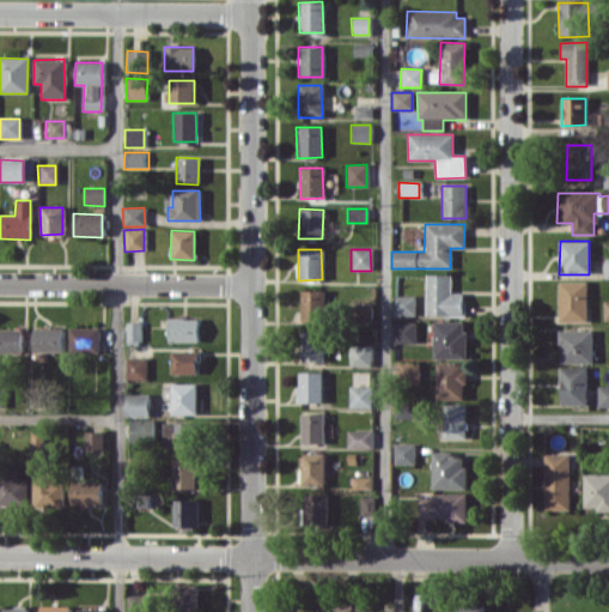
[(450,276),(425,276),(425,316),(463,316),(463,294),(450,294),(450,276)]
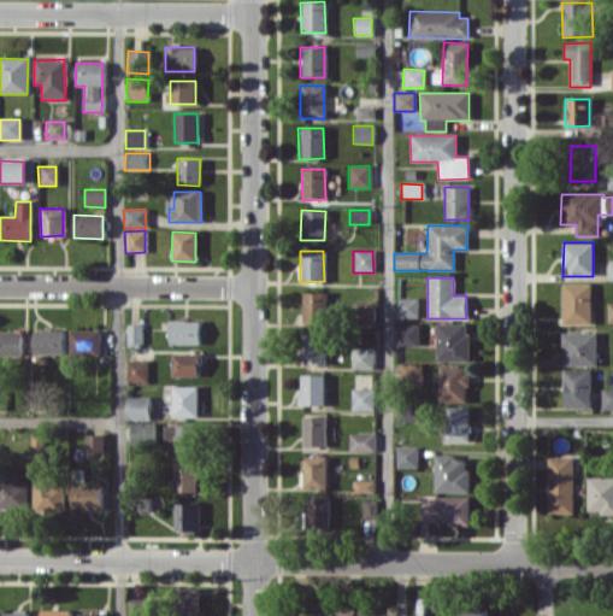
[(590,285),(563,283),(561,324),(589,326),(590,285)]
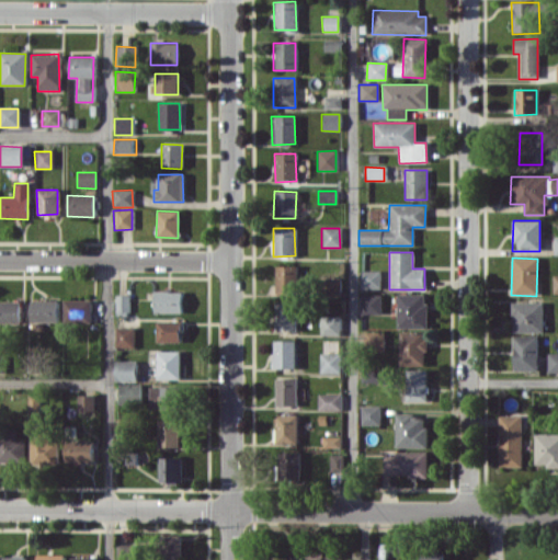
[(296,266),(273,266),(273,294),(296,294),(296,266)]
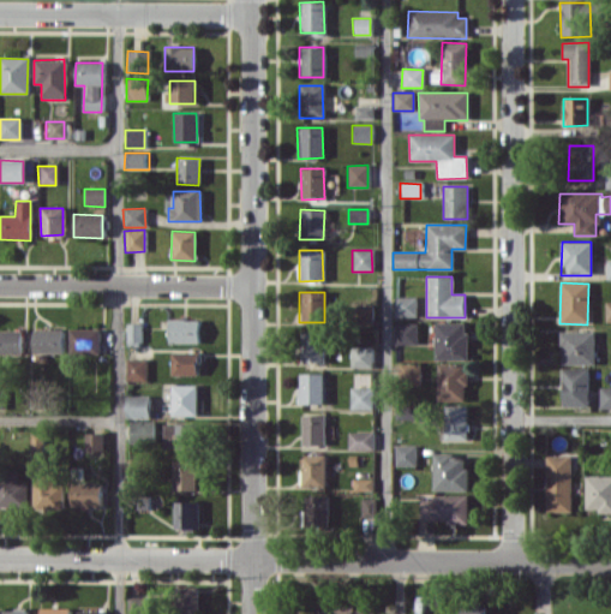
[(415,317),(415,297),(394,297),(394,317),(415,317)]
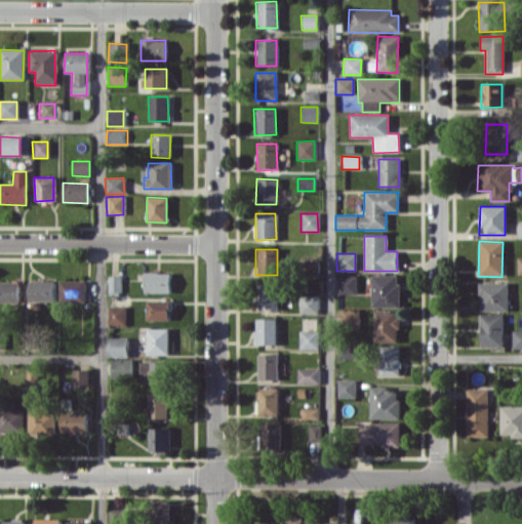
[(169,293),(169,273),(144,274),(144,293),(169,293)]
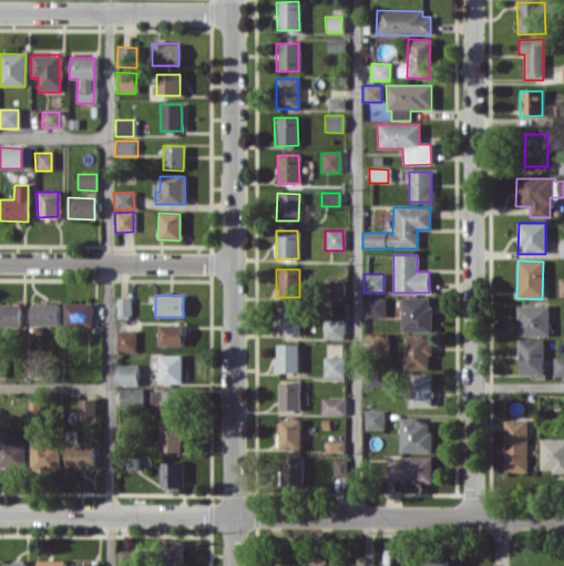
[(383,298),(362,298),(362,318),(383,318),(383,298)]
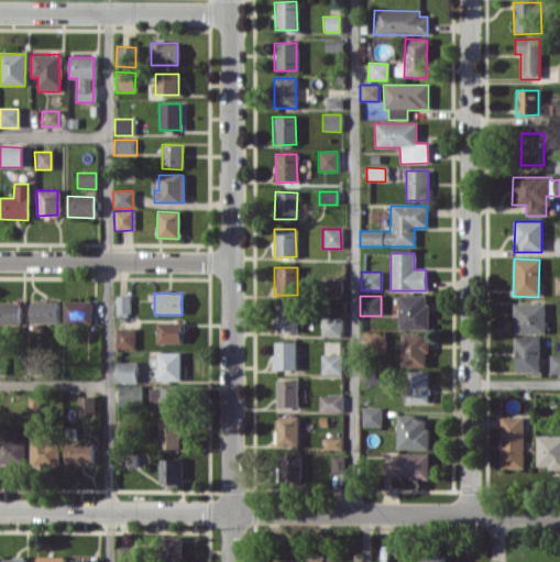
[(427,330),(427,296),(398,296),(398,330),(427,330)]
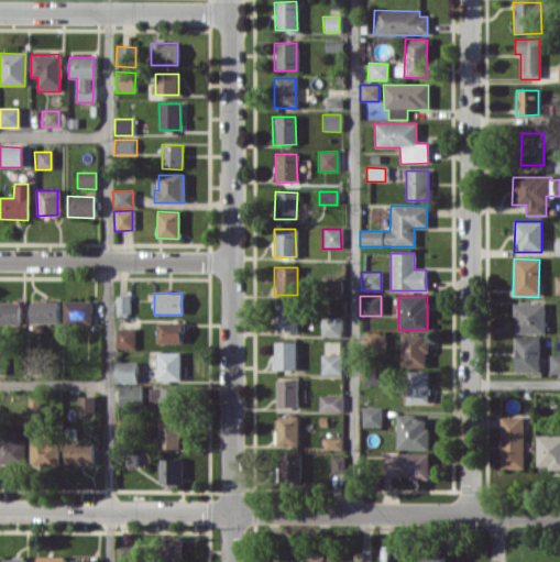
[(114,317),(128,317),(128,297),(114,297),(114,317)]
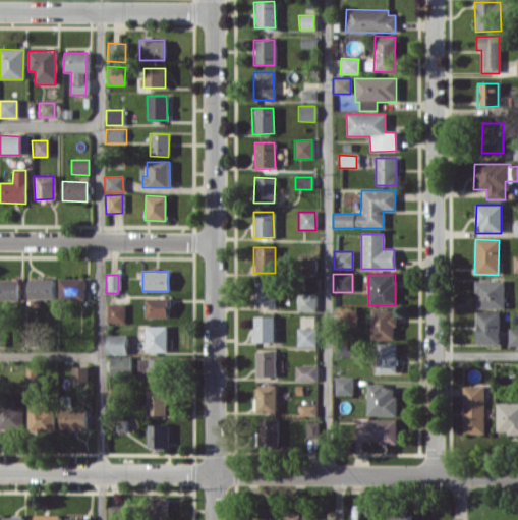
[(53,279),(27,279),(27,299),(53,299),(53,279)]
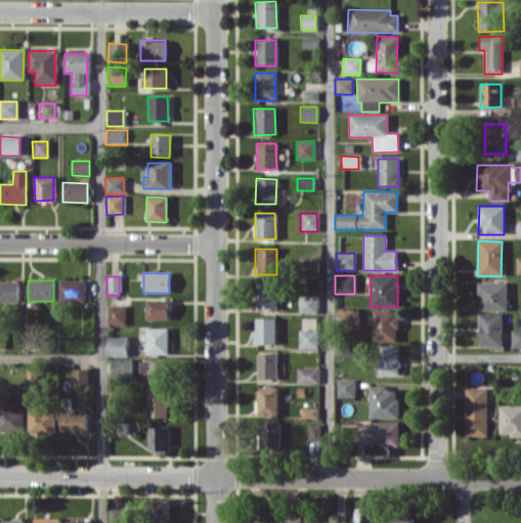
[(58,280),(58,302),(84,302),(84,280),(58,280)]
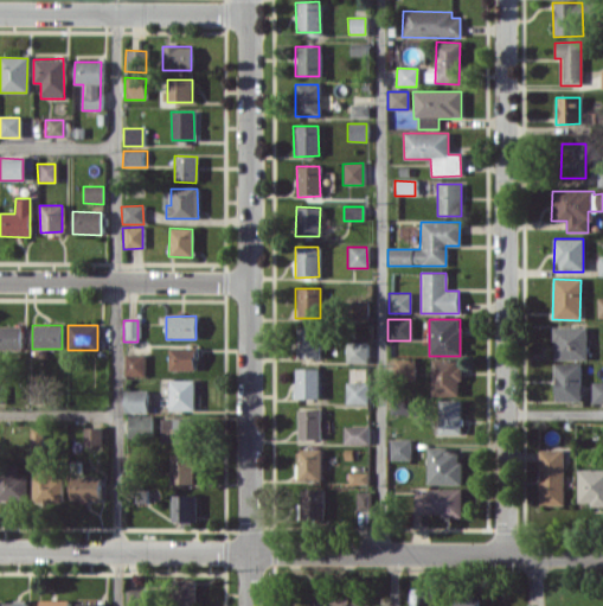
[(0,350),(20,350),(20,326),(0,326),(0,350)]
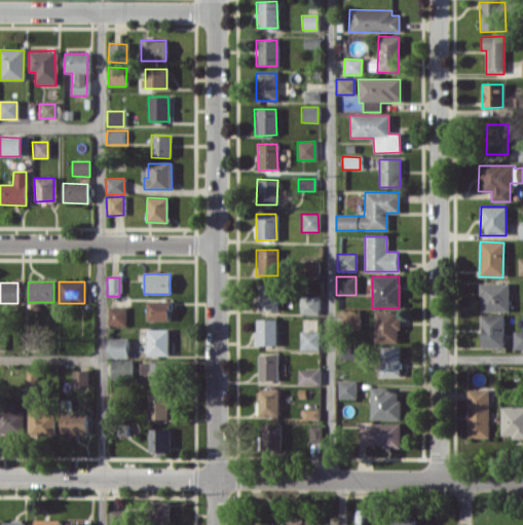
[(508,284),(479,284),(479,312),(508,312),(508,284)]
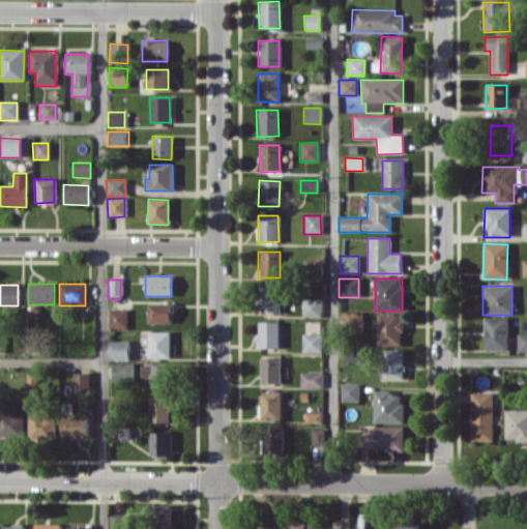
[(259,314),(279,314),(280,287),(259,287),(259,314)]
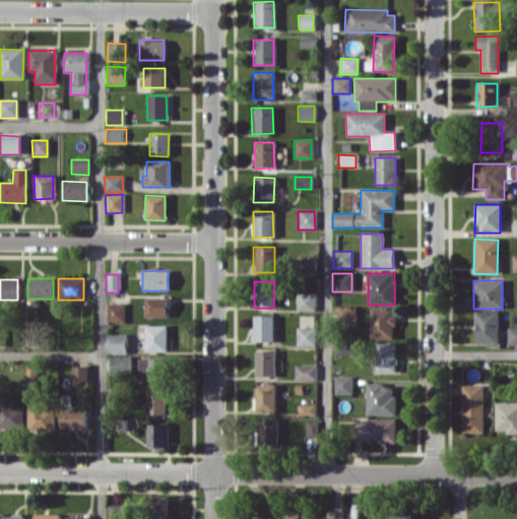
[(314,312),(314,294),(296,294),(296,311),(314,312)]
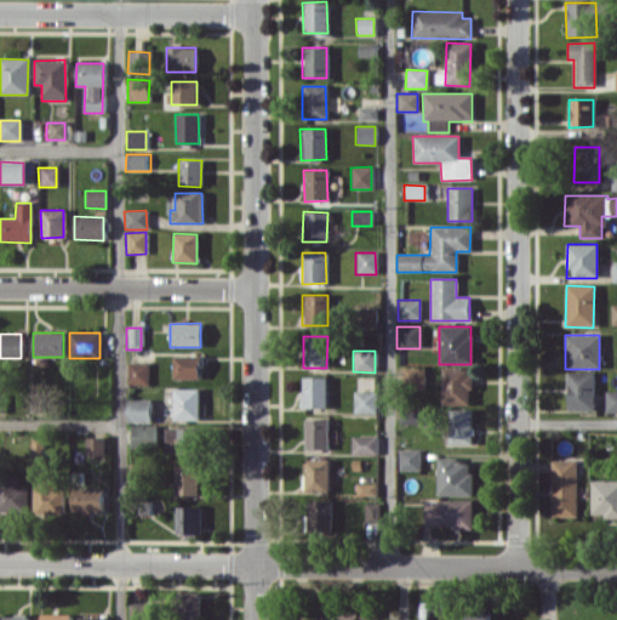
[(172,379),(199,380),(200,356),(172,354),(172,379)]
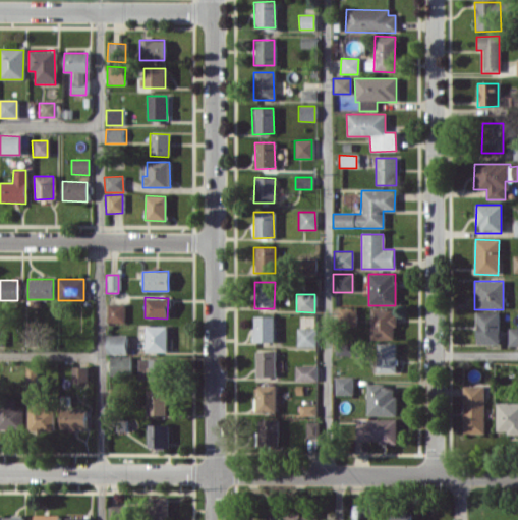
[(122,324),(122,304),(106,304),(105,323),(122,324)]
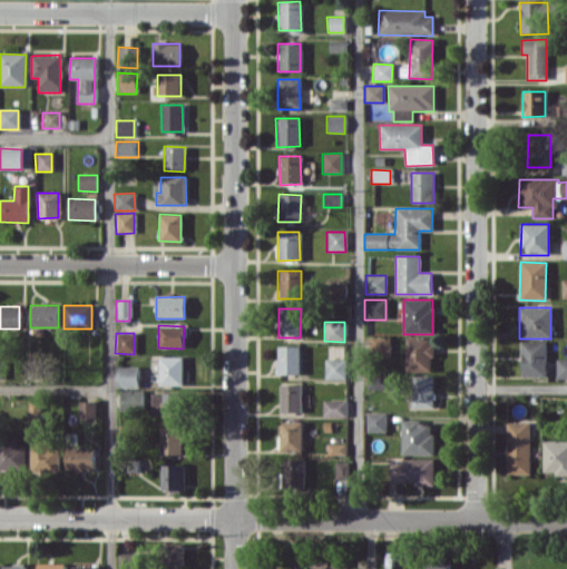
[(389,353),(389,337),(369,339),(370,354),(389,353)]
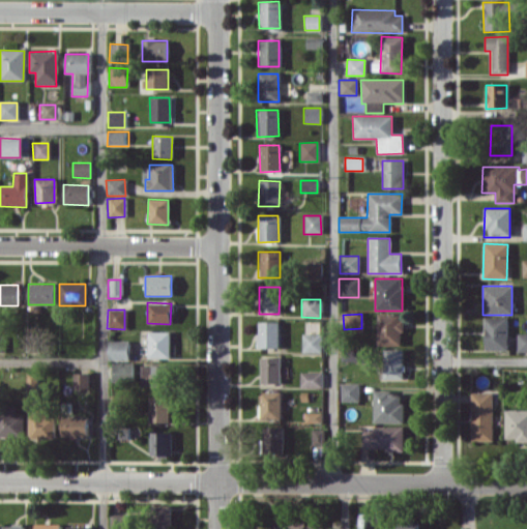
[(401,314),(376,314),(377,346),(402,346),(401,314)]
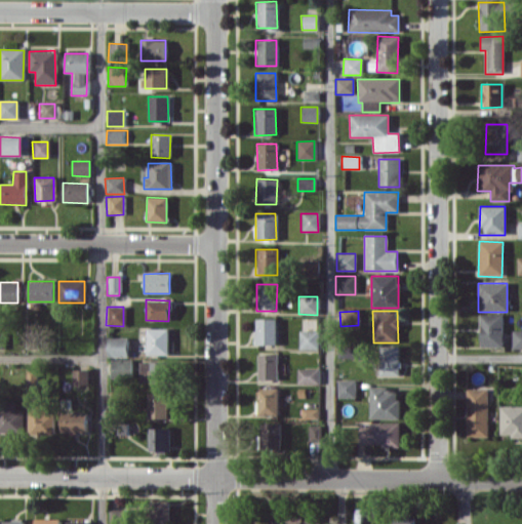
[(479,348),(502,348),(502,315),(479,315),(479,348)]
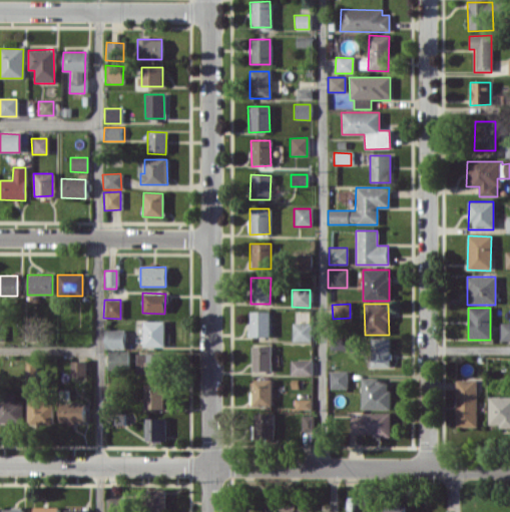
[(269,338),(269,312),(248,312),(248,338),(269,338)]
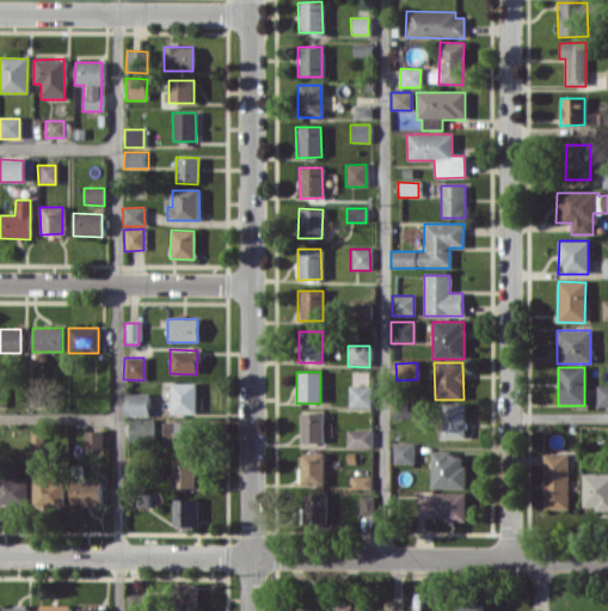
[(170,415),(195,415),(195,384),(170,384),(170,415)]
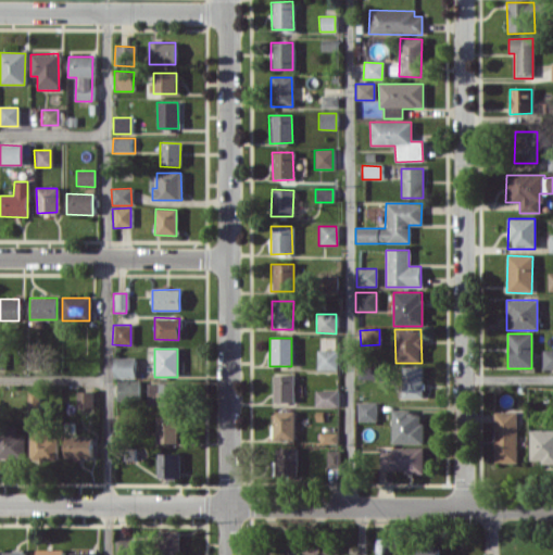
[(336,350),(315,351),(315,370),(336,370),(336,350)]
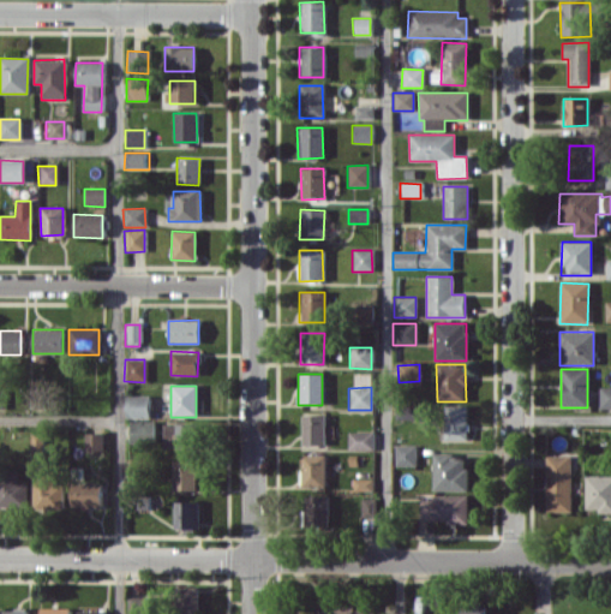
[(610,409),(610,387),(599,387),(599,409),(610,409)]
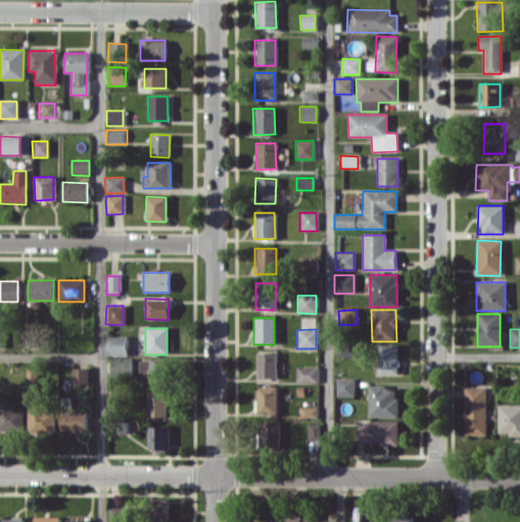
[(126,337),(106,336),(105,356),(126,356),(126,337)]
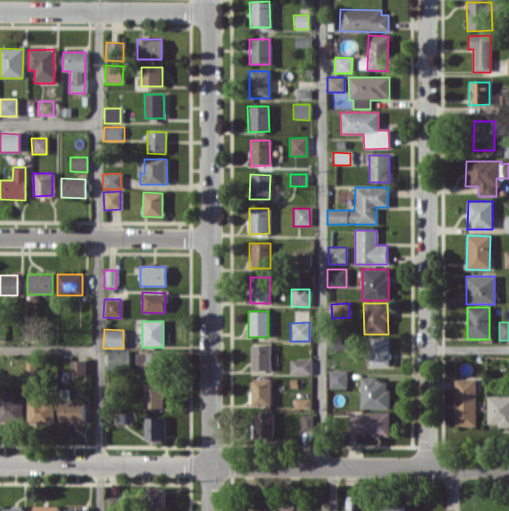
[(350,337),(328,338),(328,350),(351,349),(350,337)]
